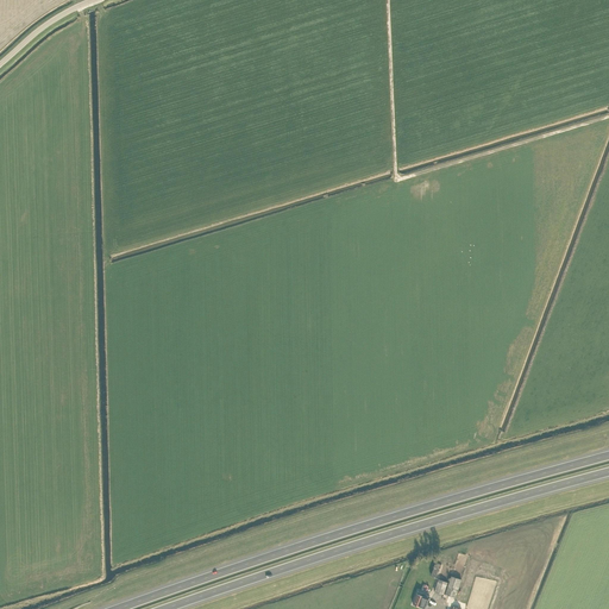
[(432,575),(437,576),(441,562),(437,560),(432,575)]
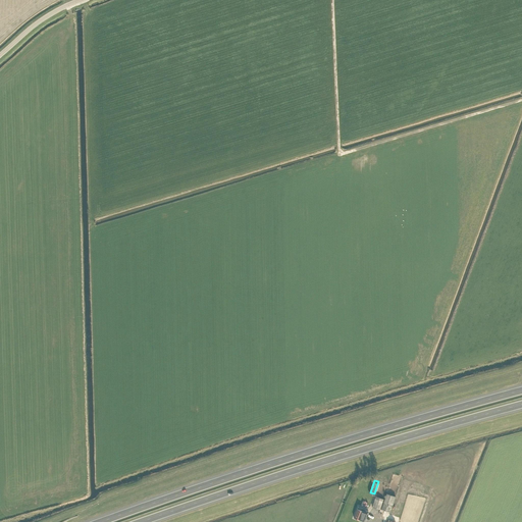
[(401,497),(406,499),(399,521),(419,521),(425,505),(430,507),(435,490),(406,481),(401,497)]
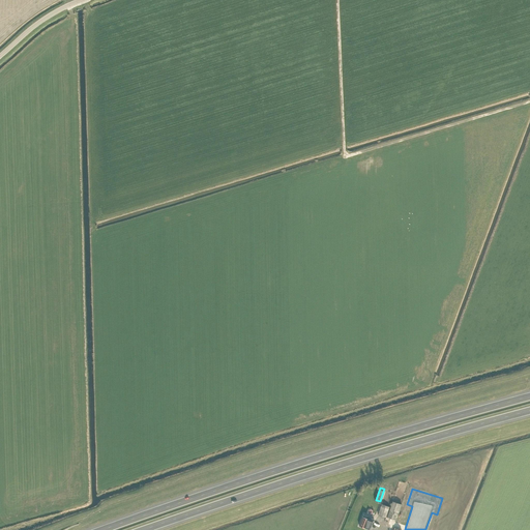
[(391,502),(386,518),(394,521),(400,505),(391,502)]
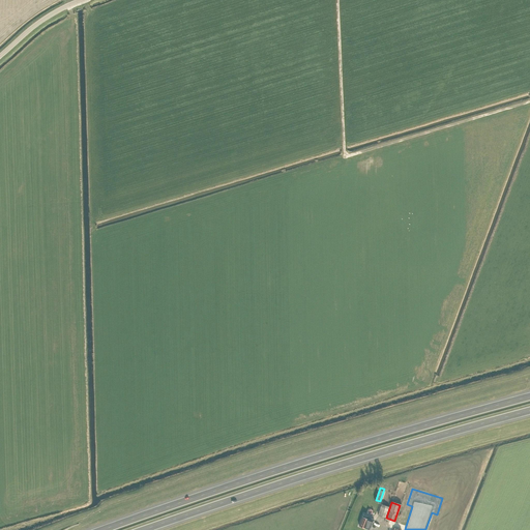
[(389,507),(381,504),(378,514),(385,518),(389,507)]
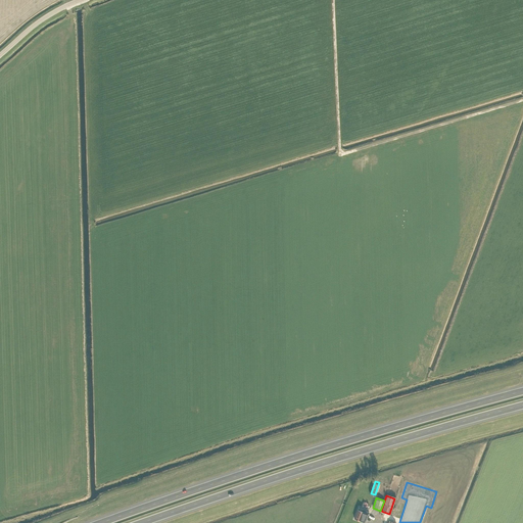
[(365,510),(359,508),(354,519),(364,522),(368,515),(369,516),(369,514),(364,512),(365,510)]
